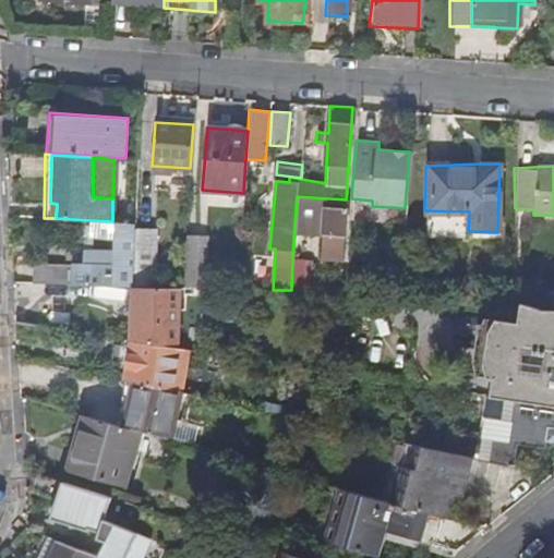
[(341,257),(346,199),(297,196),(296,210),(324,213),(321,256),(341,257)]
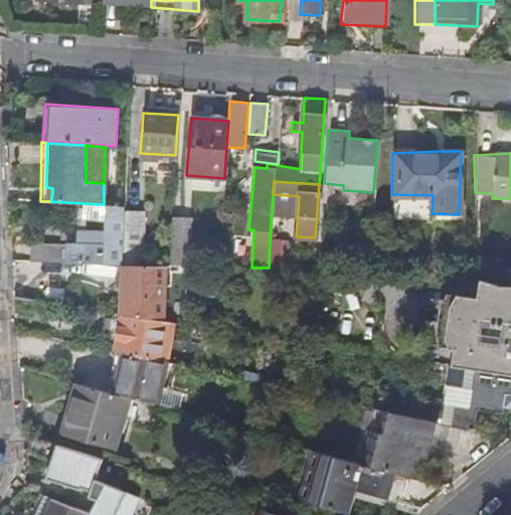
[(31,244),(30,261),(122,265),(123,265),(125,206),(104,204),(83,203),(83,218),(107,219),(107,234),(82,233),(82,244),(31,244)]
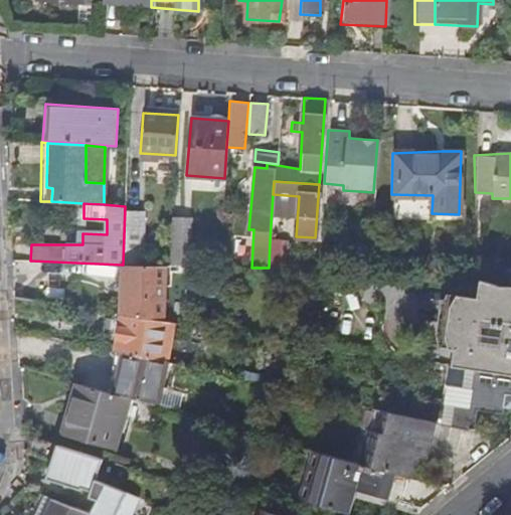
[(125,206),(123,265),(143,265),(144,207),(125,206)]
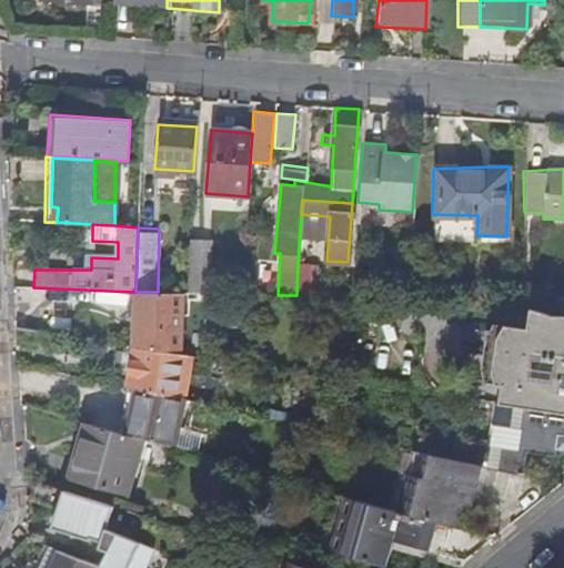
[(184,293),(205,294),(209,241),(189,239),(184,293)]
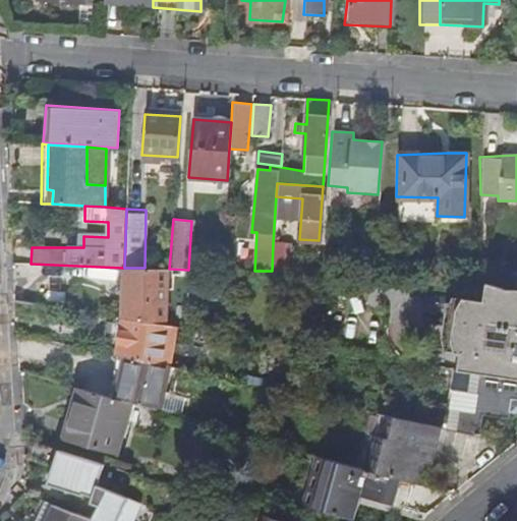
[(273,243),(272,271),(286,272),(288,244),(273,243)]
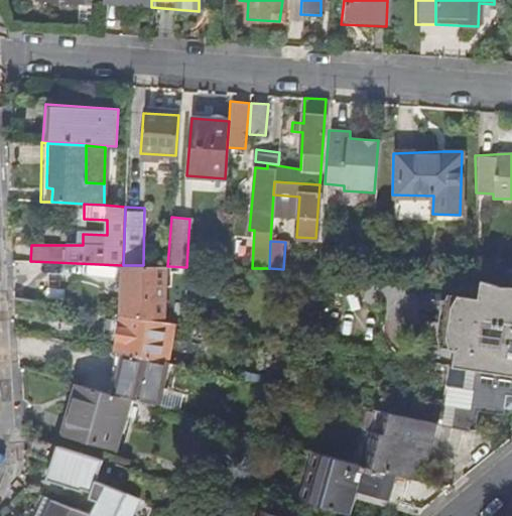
[(164,267),(122,266),(120,315),(162,321),(164,267)]
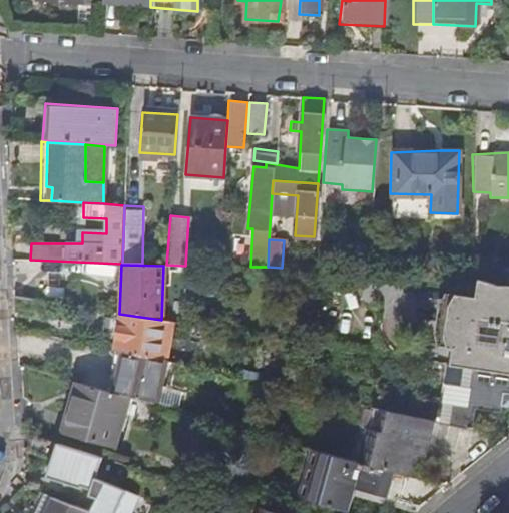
[(499,286),(508,286),(508,270),(499,270),(499,286)]
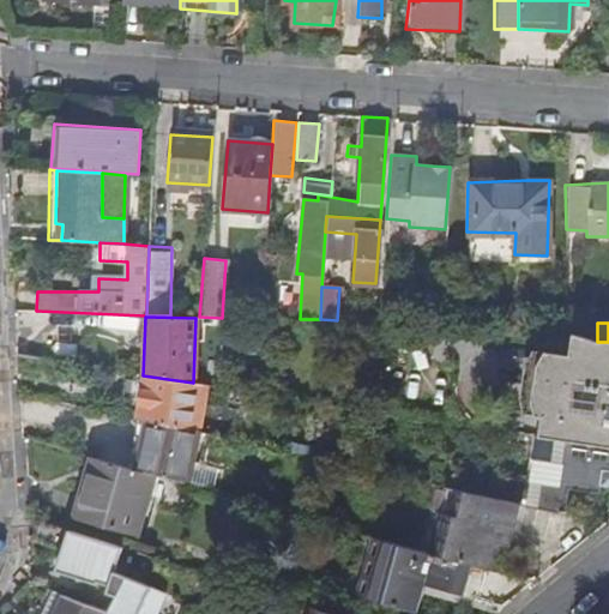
[(56,329),(56,361),(85,366),(85,333),(56,329)]
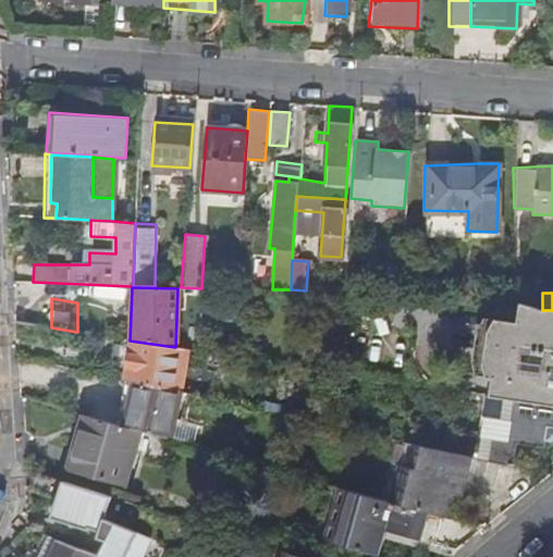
[(552,390),(552,310),(542,310),(539,310),(513,300),(483,299),(470,378),(552,390)]
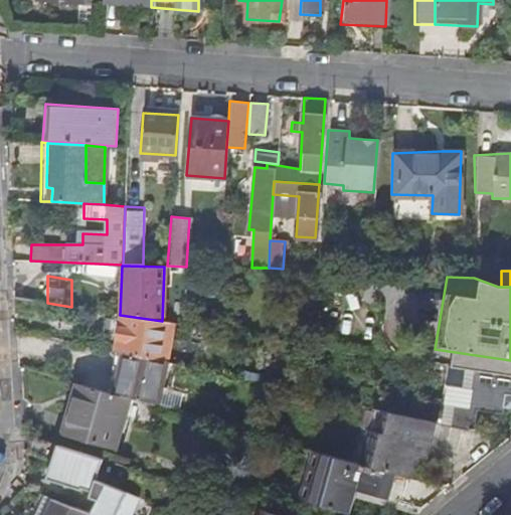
[(120,315),(114,351),(166,362),(172,323),(162,321),(120,315)]
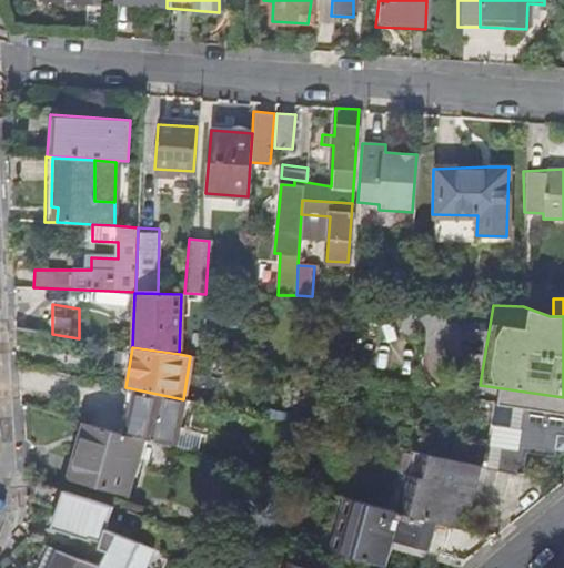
[(249,365),(228,362),(227,375),(247,378),(249,365)]
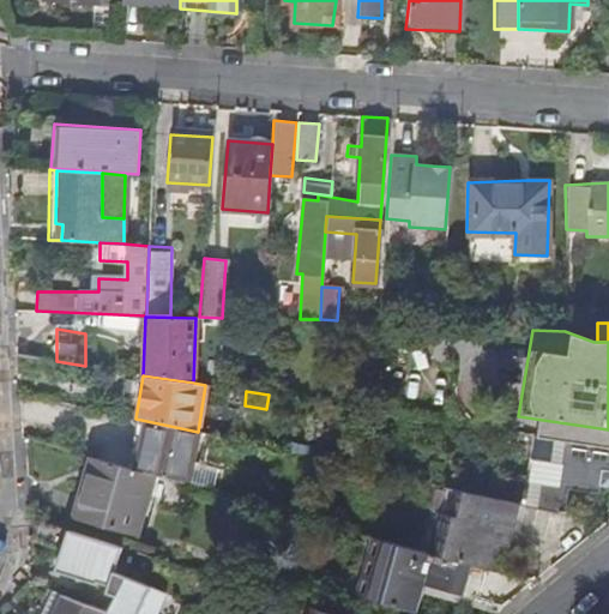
[(133,470),(163,479),(185,485),(197,434),(144,422),(133,470)]
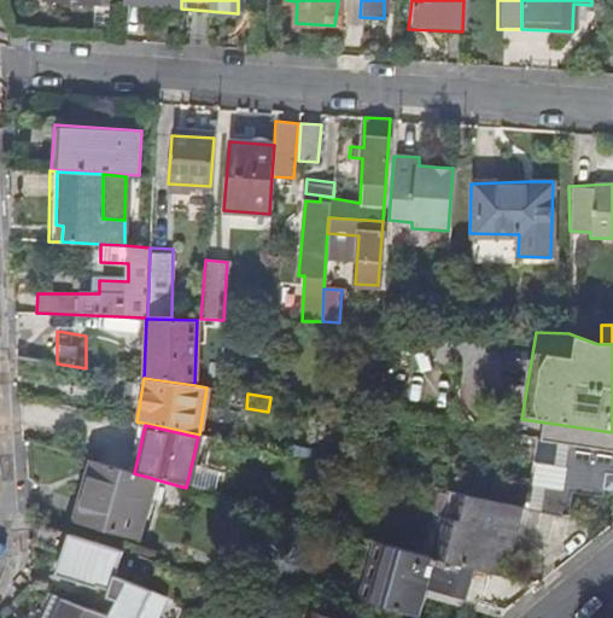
[(526,511),(562,518),(566,495),(597,499),(601,477),(612,478),(612,453),(554,444),(550,465),(535,462),(526,511)]
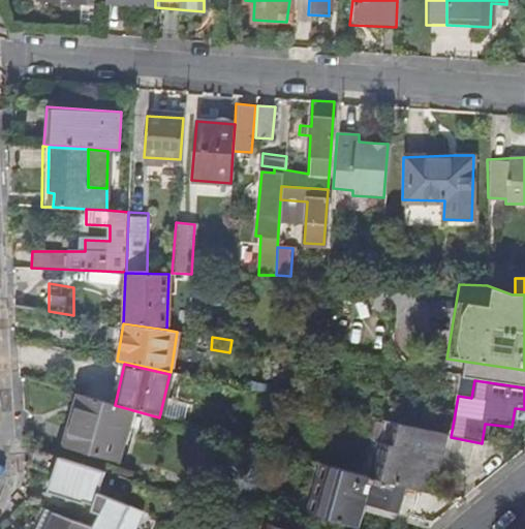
[(115,405),(79,395),(64,445),(127,464),(141,412),(115,405)]
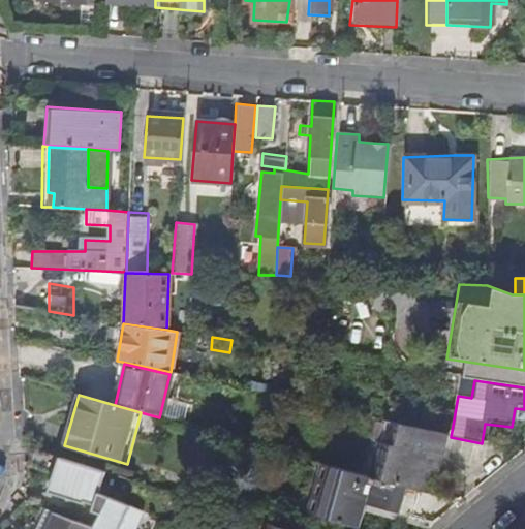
[(414,491),(422,493),(426,476),(432,477),(442,434),(390,423),(384,442),(376,441),(368,477),(414,491)]
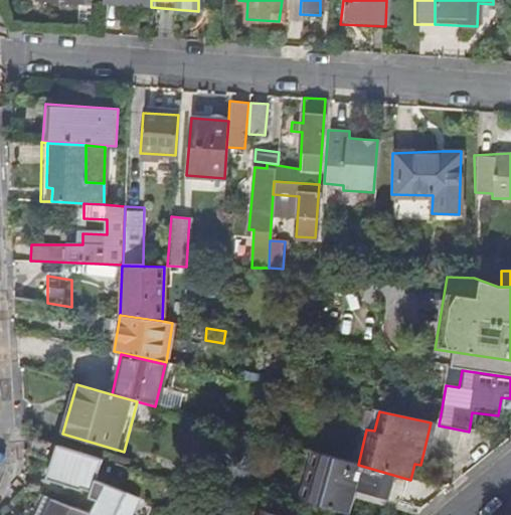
[(102,460),(30,437),(24,453),(52,462),(47,479),(91,491),(102,460)]
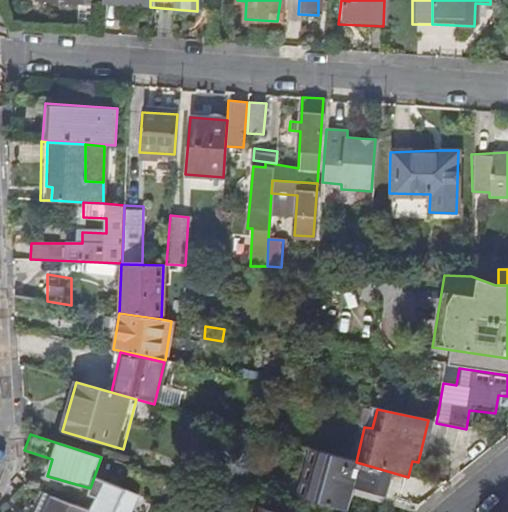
[(351,489),(413,507),(439,486),(408,477),(401,475),(356,462),(319,451),(304,499),(344,511),(351,489)]
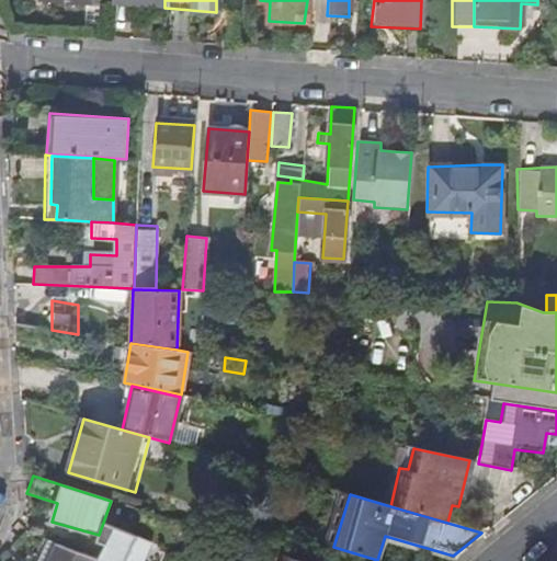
[(102,560),(139,560),(145,549),(134,545),(136,539),(115,531),(102,560)]
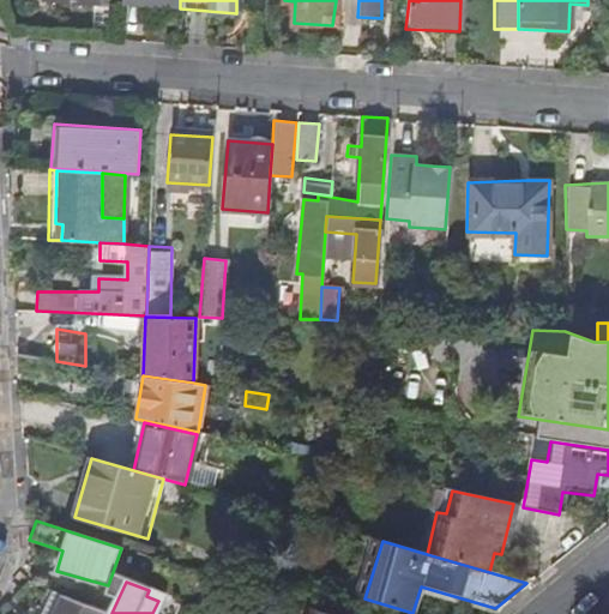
[(107,613),(50,593),(41,613),(107,613)]
